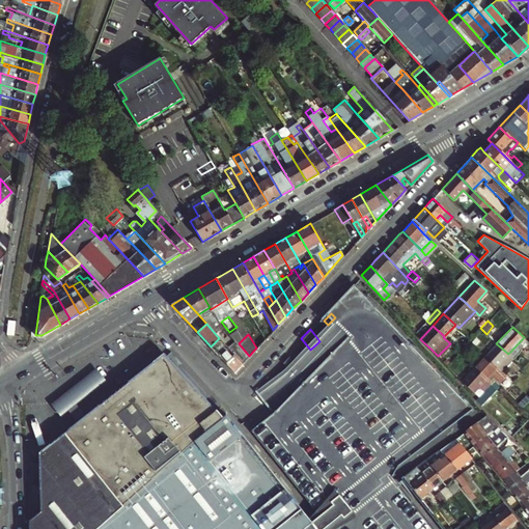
[(219,338),(211,346),(233,371),(242,363),(231,352),(219,338)]
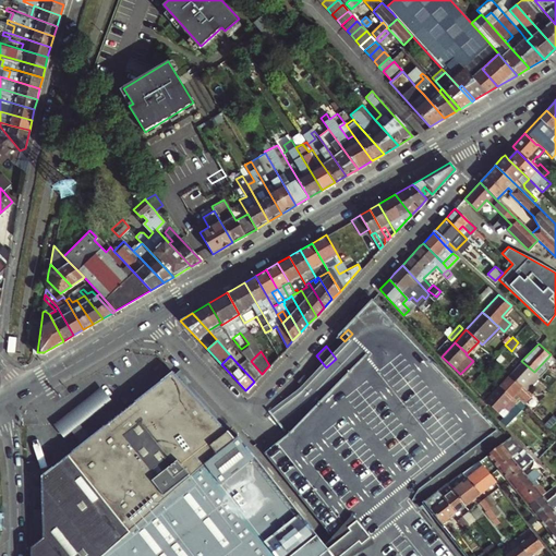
[(251,361),(243,370),(254,382),(262,374),(251,361)]
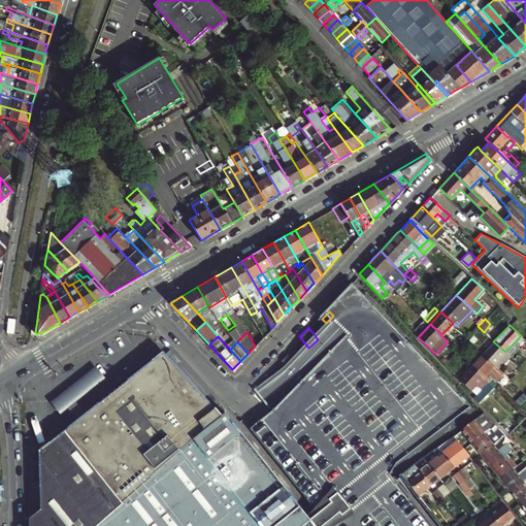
[(505,352),(493,341),(482,353),(494,364),(498,368),(499,367),(510,356),(505,352)]
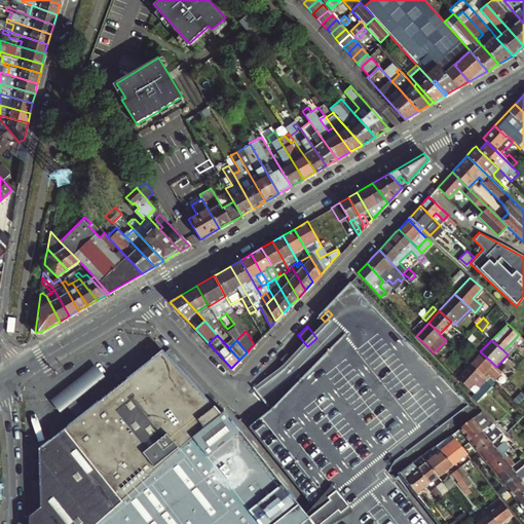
[(311,523),(308,519),(293,499),(285,489),(281,483),(281,484),(276,479),(276,478),(274,476),(273,475),(272,475),(268,470),(269,470),(268,468),(266,465),(265,465),(261,460),(262,460),(260,458),(259,456),(258,456),(254,451),(254,450),(251,447),(247,441),(244,438),(238,431),(235,426),(224,412),(221,415),(214,407),(208,400),(169,357),(161,349),(87,409),(70,423),(38,448),(51,498),(41,510),(39,510),(39,523),(311,523)]
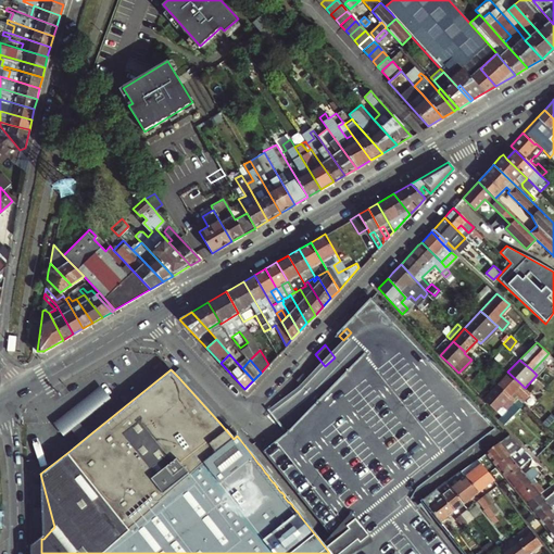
[(520,383),(507,372),(495,385),(508,397),(513,401),(516,398),(520,402),(529,393),(530,393),(525,388),(520,383)]
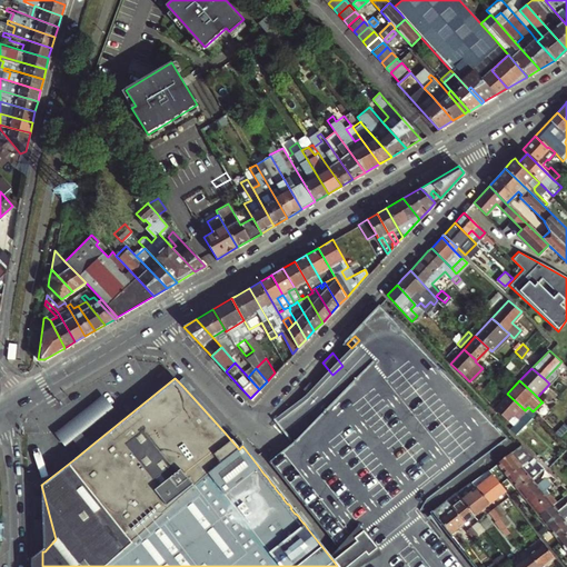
[(304,389),(307,394),(315,387),(311,383),(304,389)]
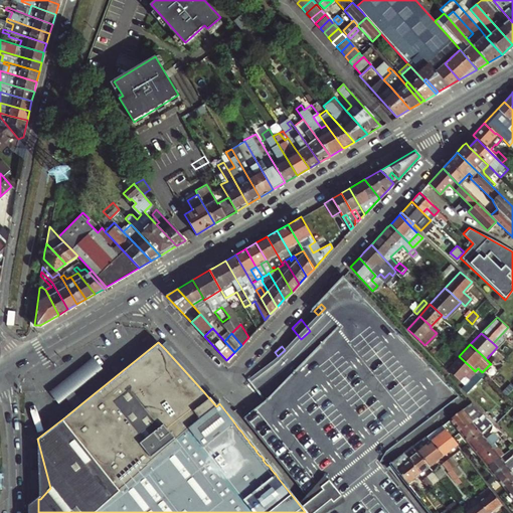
[(50,389),(59,400),(104,366),(96,355),(50,389)]
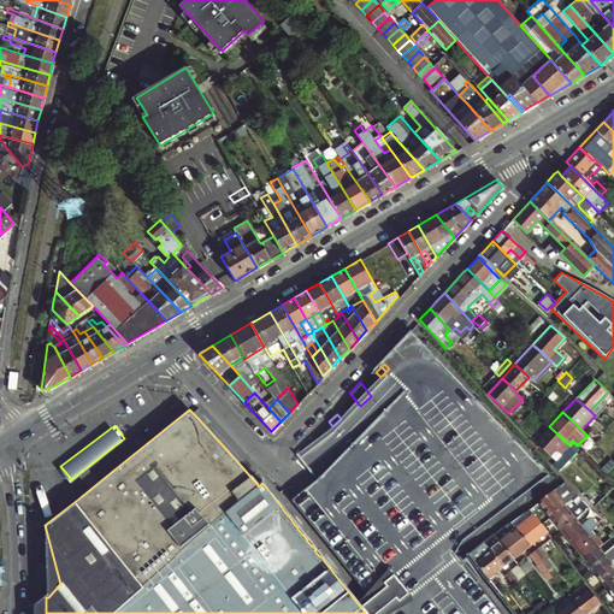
[(564,440),(549,426),(535,442),(549,454),(555,448),(560,453),(568,444),(564,440)]
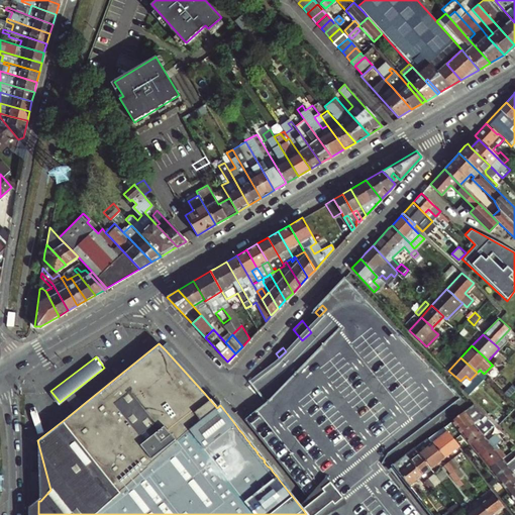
[(477,375),(462,388),(467,392),(468,394),(482,379),(477,375)]
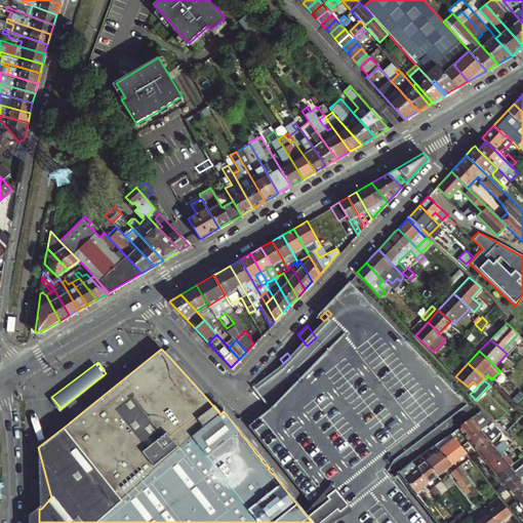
[(522,392),(520,390),(511,398),(515,402),(522,394),(522,392)]
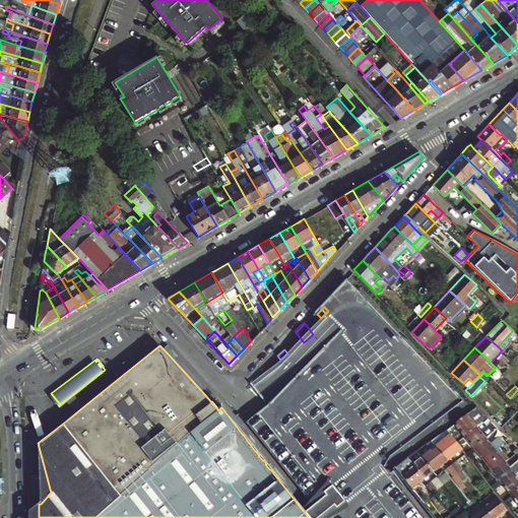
[(482,413),(474,405),(472,407),(480,415),(482,413)]
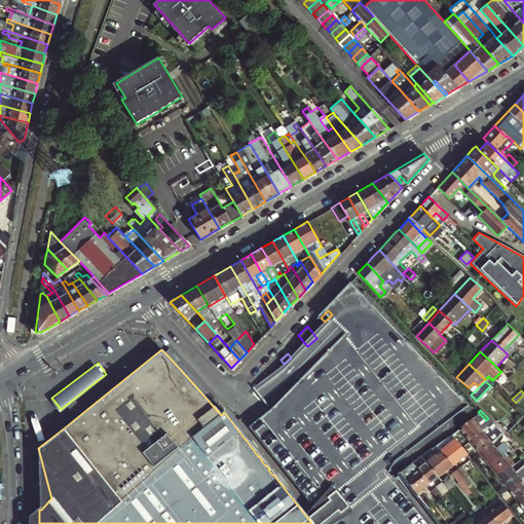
[(481,428),(472,417),(459,426),(464,434),(469,439),(481,428)]
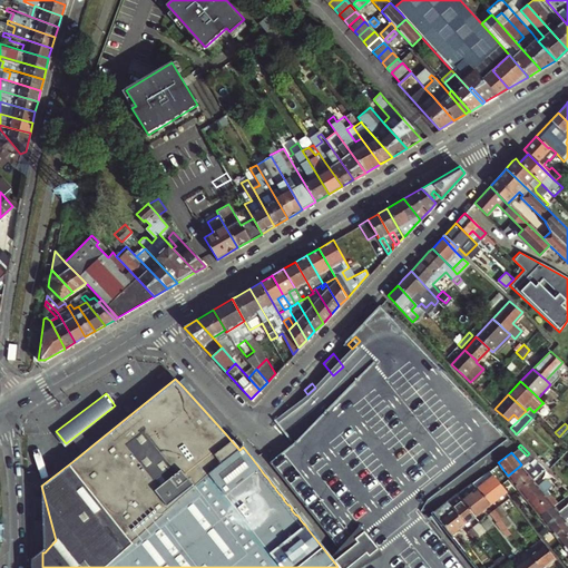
[(519,489),(531,478),(539,472),(544,468),(531,456),(529,458),(521,464),(508,476),(513,482),(519,489)]
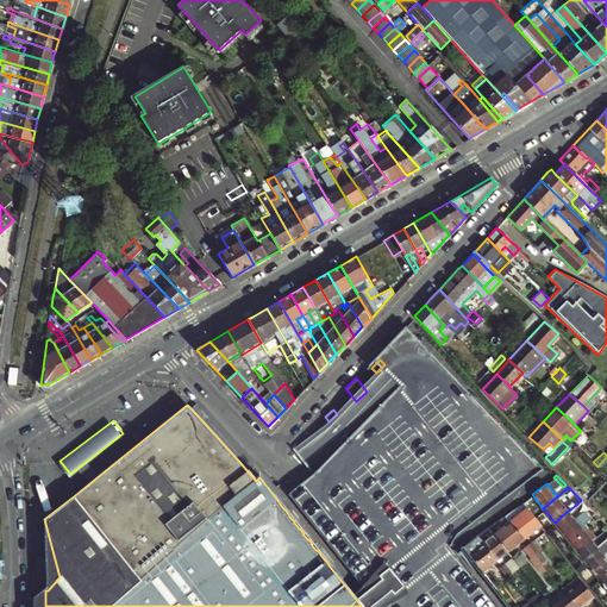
[(523,501),(505,514),(524,537),(533,530),(540,524),(534,515),(524,501),(523,501)]
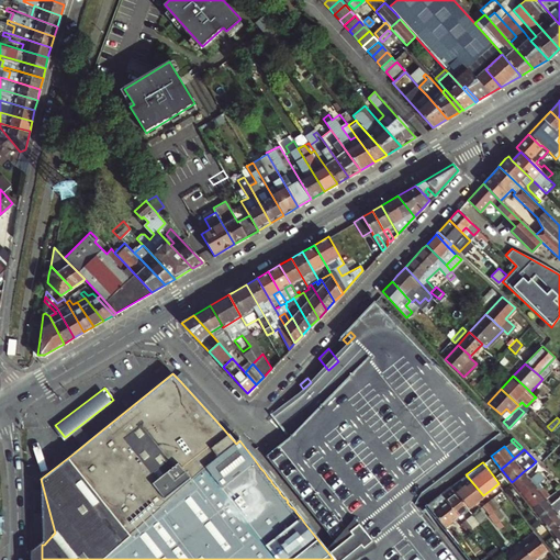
[(529,478),(524,471),(512,482),(517,490),(522,494),(535,484),(539,481),(540,479),(544,477),(540,473),(537,476),(535,472),(529,478)]
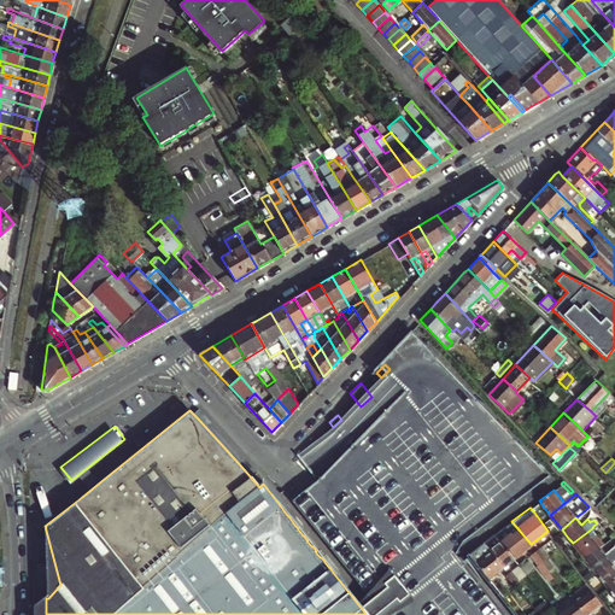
[(505,525),(495,533),(513,557),(522,550),(531,544),(511,521),(505,525)]
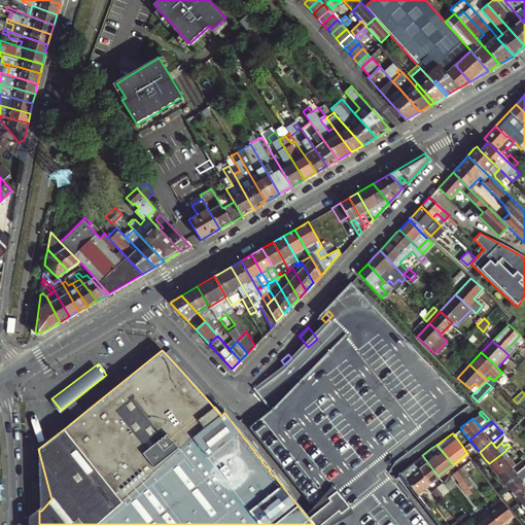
[(494,470),(498,476),(511,466),(515,462),(505,451),(501,454),(489,463),(494,470)]
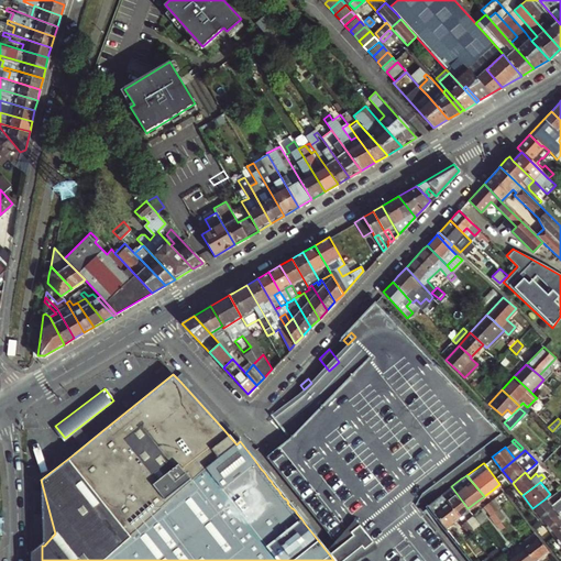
[(468,508),(451,486),(442,493),(441,494),(447,502),(459,516),(468,508)]
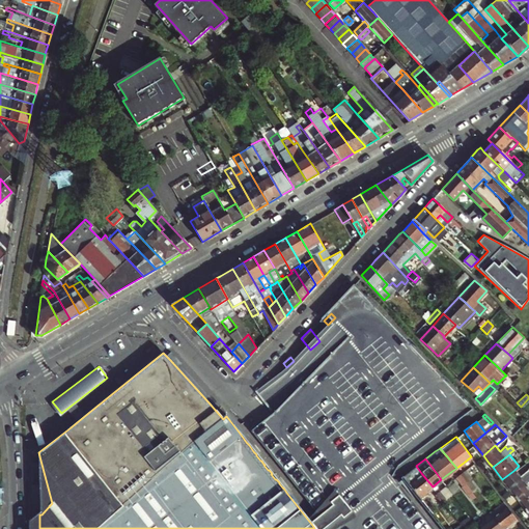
[(463,470),(460,473),(466,480),(469,478),(463,470)]
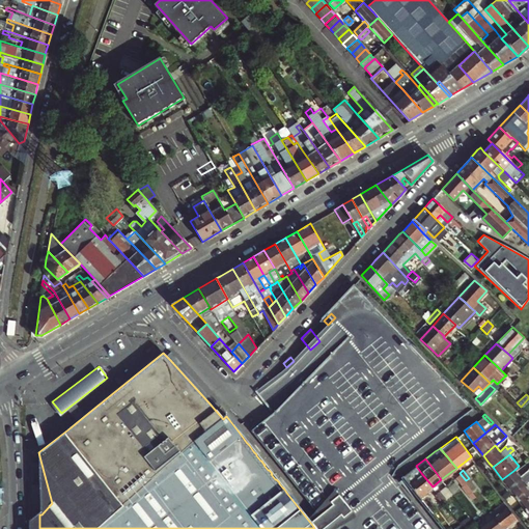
[(507,485),(512,492),(528,479),(524,474),(521,477),(514,470),(502,479),(505,483),(507,485)]
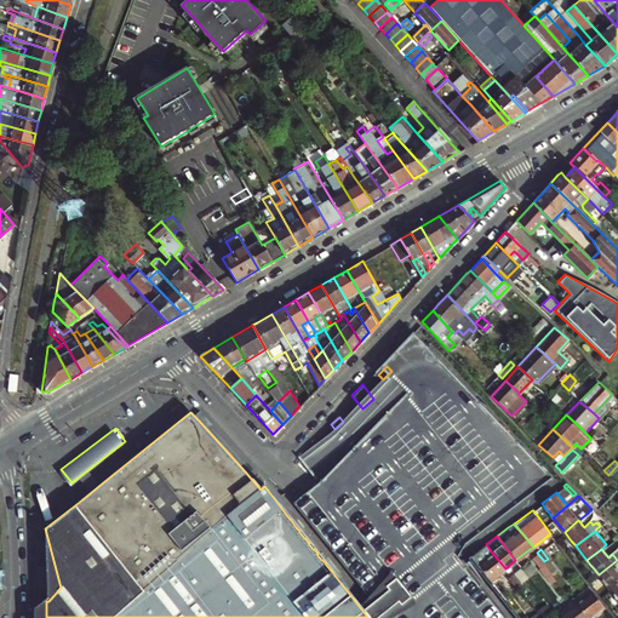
[(505,568),(492,553),(478,564),(491,579),(499,572),(505,568)]
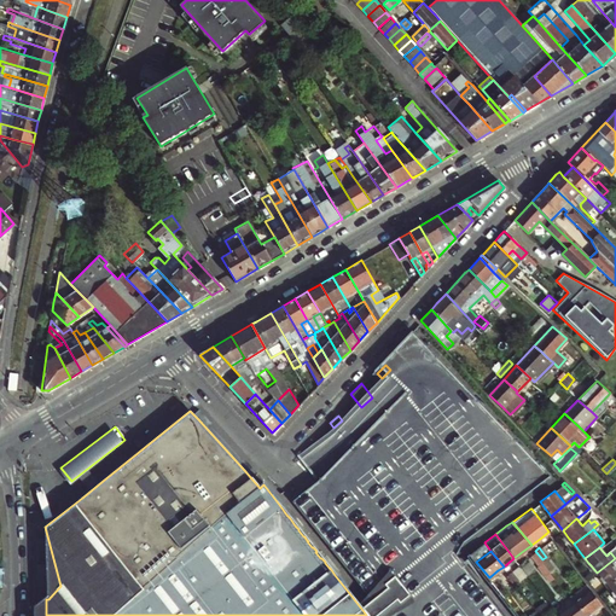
[(542,559),(535,551),(532,553),(539,563),(542,559)]
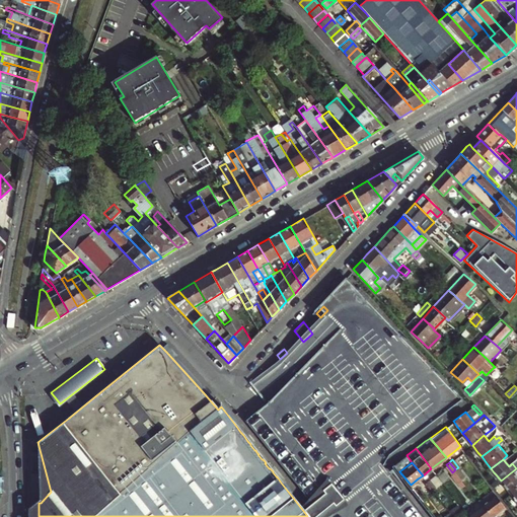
[(505,487),(510,492),(516,486),(516,466),(516,468),(501,481),(505,487)]
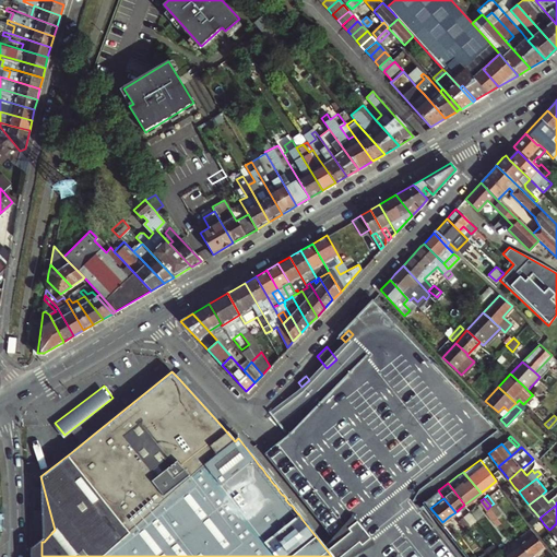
[(477,517),(484,512),(478,505),(472,509),(477,517)]
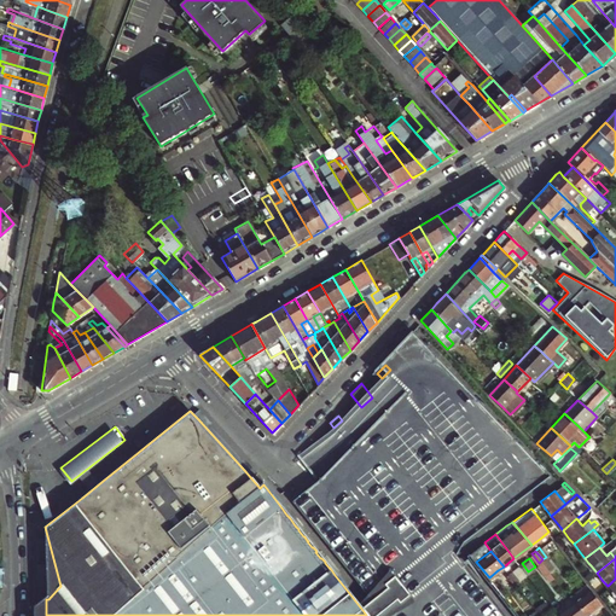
[(515,574),(511,569),(507,571),(512,576),(516,581),(518,579),(515,574)]
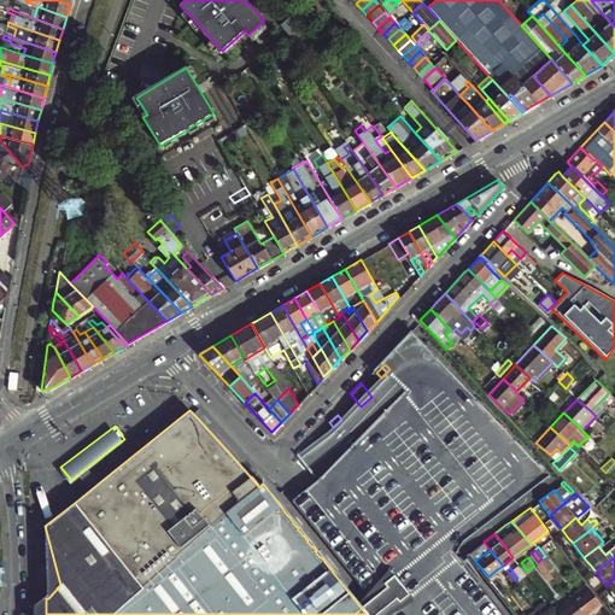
[(511,575),(507,570),(504,573),(511,583),(514,580),(515,580),(511,575)]
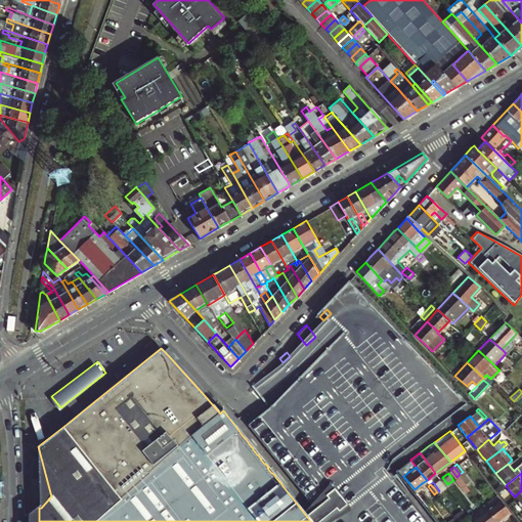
[(486,509),(496,521),(504,517),(510,512),(496,493),(483,504),(486,509)]
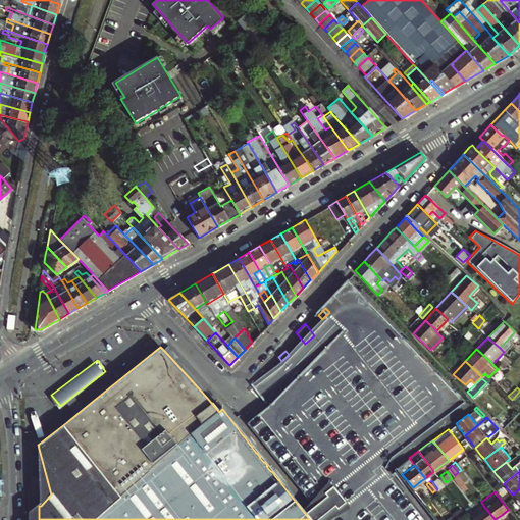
[(495,519),(484,507),(471,517),(473,519),(495,519)]
